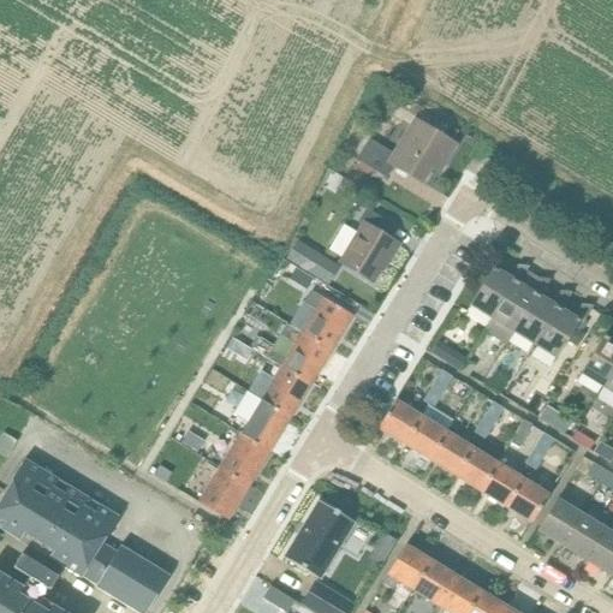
[(370,137),(357,159),(385,174),(392,162),(423,182),(432,167),(440,172),(457,143),(415,117),(393,152),(370,137)]
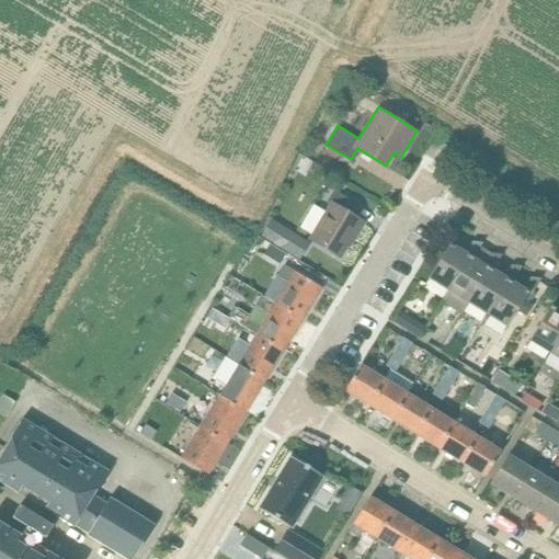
[(330,204),(310,236),(342,255),(362,221),(352,215),(360,204),(335,189),(328,202),(330,204)]
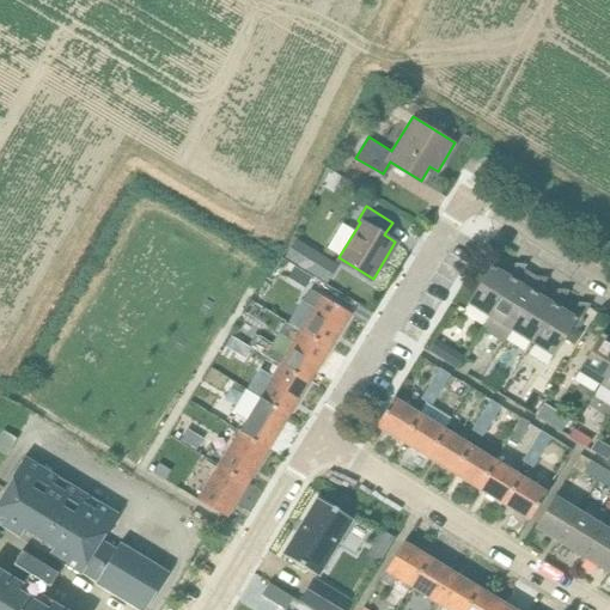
[(315,249),(304,268),(328,282),(340,264),(315,249)]
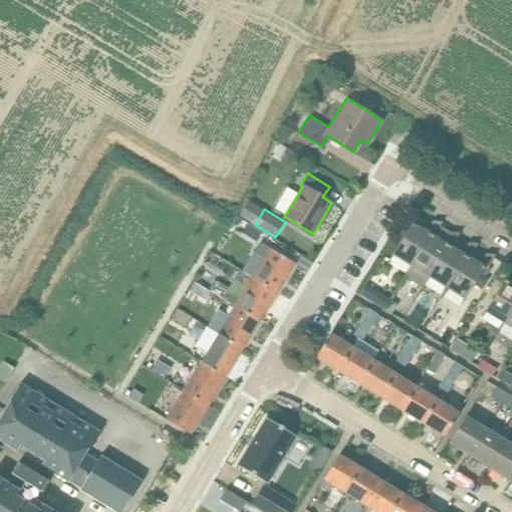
[(413,222),(394,254),(412,265),(406,274),(405,275),(406,276),(427,240),(431,234),(435,236),(442,225),(444,221),(433,220),(427,231),(413,222)]
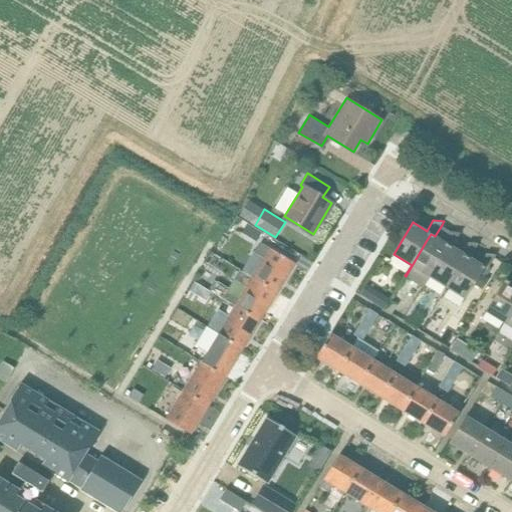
[(242,232),(257,241),(263,232),(248,223),(242,232)]
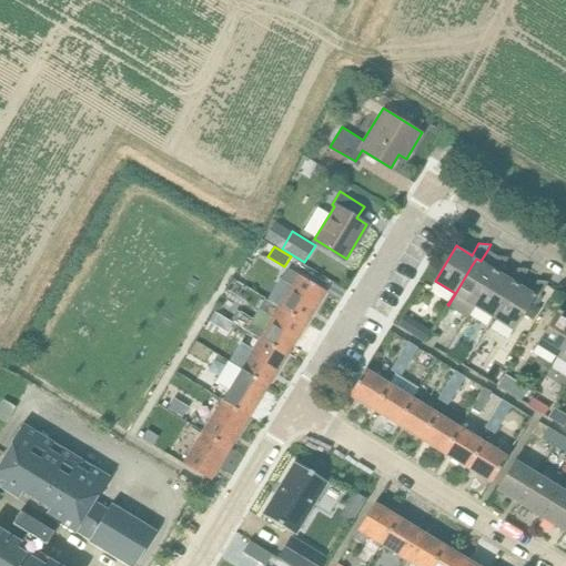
[(472,265),(448,305),(467,317),(496,270),(501,272),(511,256),(499,255),(488,249),(481,261),(476,259),(472,265)]
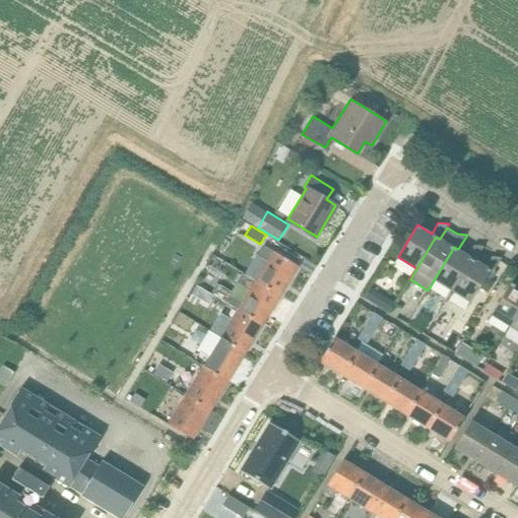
[(265,245),(258,255),(267,260),(273,250),(265,245)]
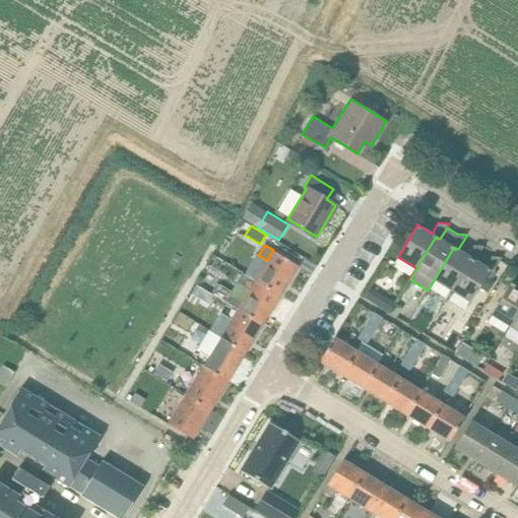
[(454,247),(428,290),(429,290),(435,280),(453,292),(469,265),(473,259),(475,260),(484,246),(474,245),(467,255),(458,249),(454,247)]
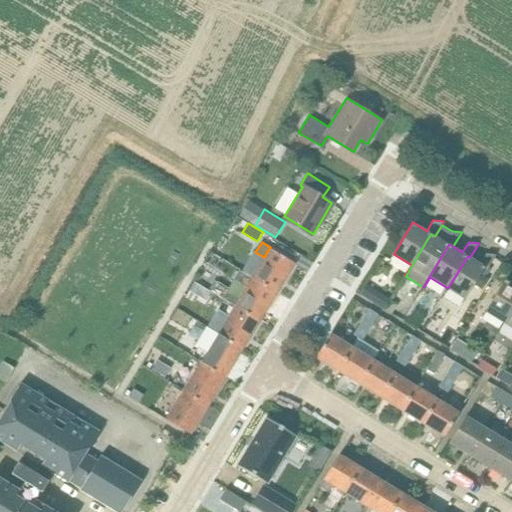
[(264,257),(253,274),(280,288),(295,262),(270,247),(264,257)]
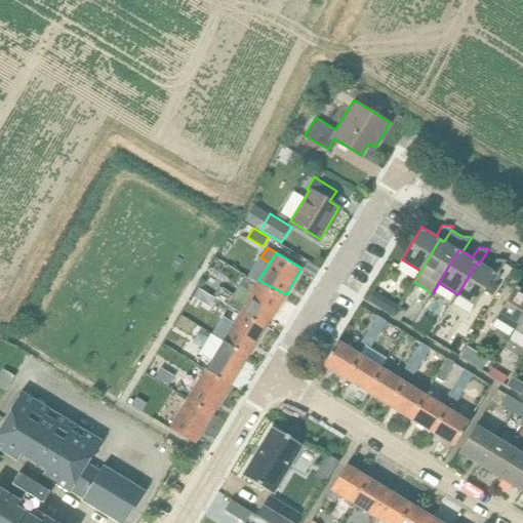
[(474,268),(457,294),(476,306),(485,289),(492,278),(495,279),(508,259),(497,258),(490,269),(480,263),(478,262),(474,268)]
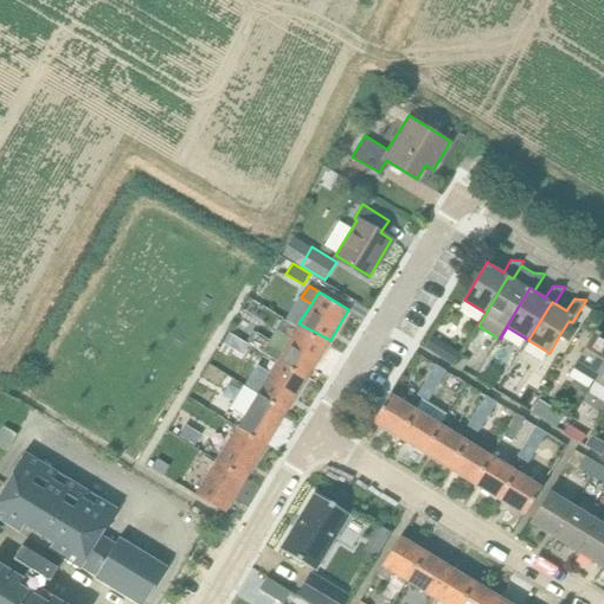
[(569,321),(560,334),(571,341),(579,327),(572,322),(569,321)]
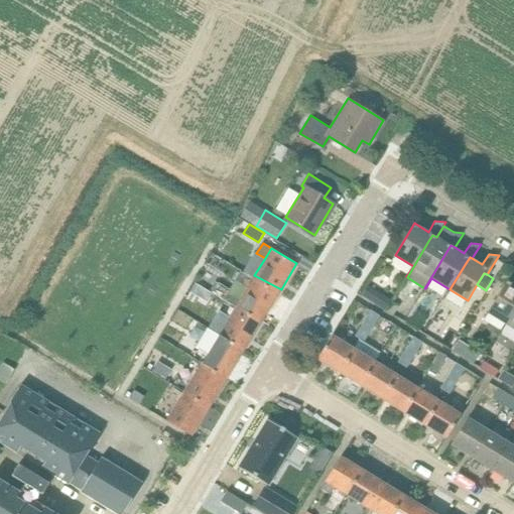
[(254,275),(237,304),(262,319),(281,289),(254,275)]
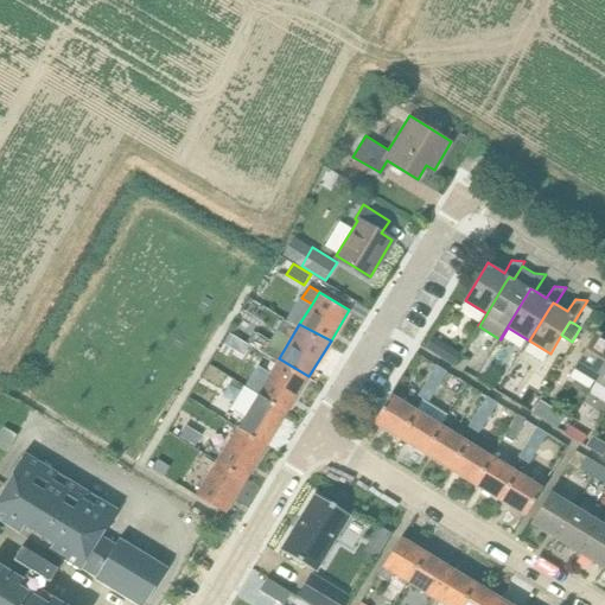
[(604,333),(598,330),(574,368),(596,382),(604,367),(604,333)]
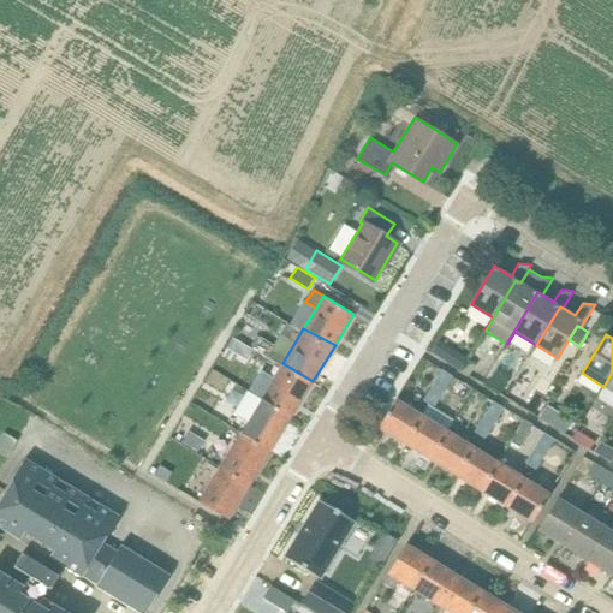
[(233,337),(227,347),(237,353),(244,343),(233,337)]
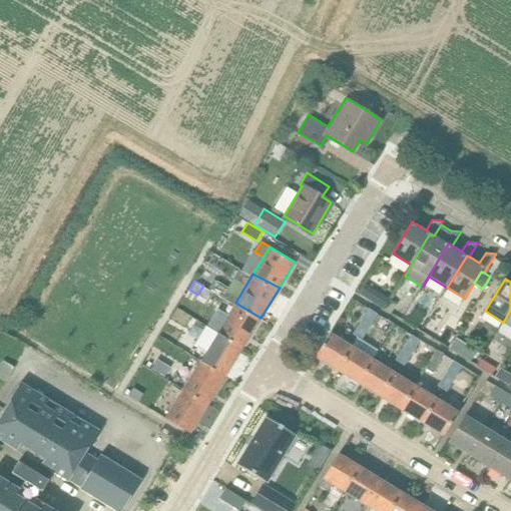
[(217,281),(211,291),(215,294),(222,298),(228,287),(221,283),(217,281)]
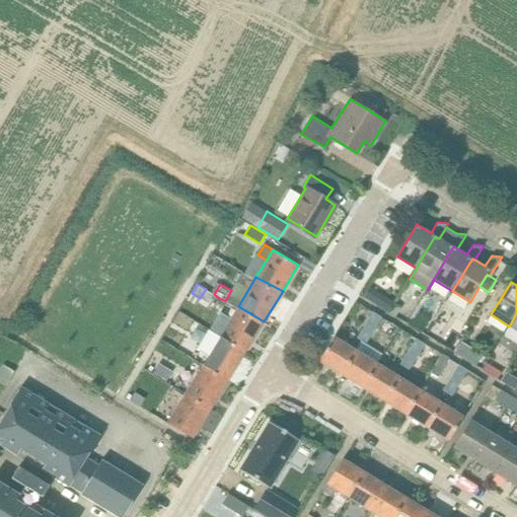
[(383,292),(377,303),(388,310),(395,299),(383,292)]
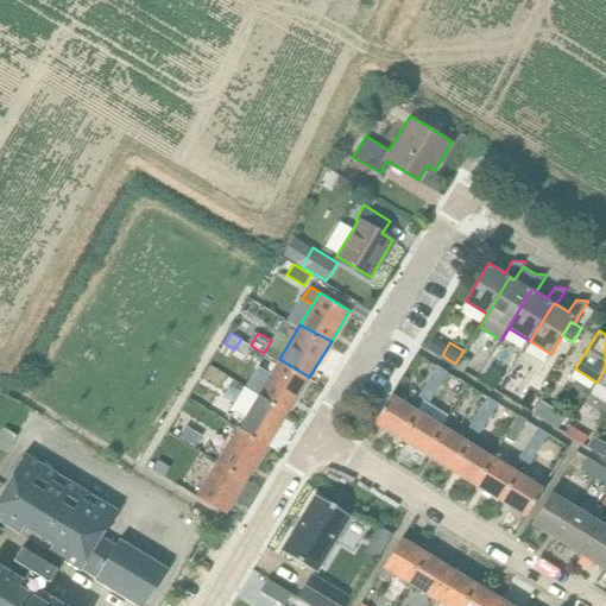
[(464,353),(456,364),(465,370),(472,359),(464,353)]
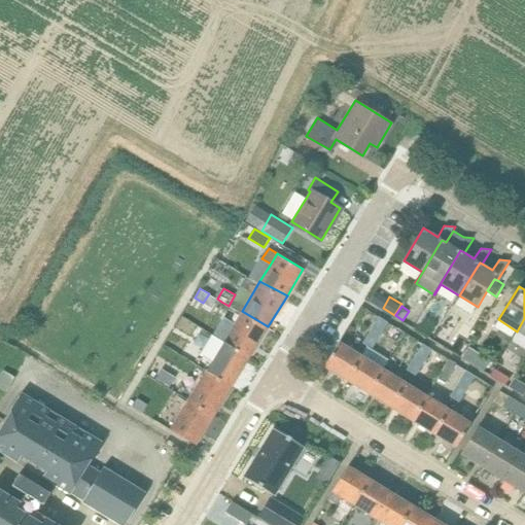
[(242,311),(224,340),(250,355),(268,326),(242,311)]
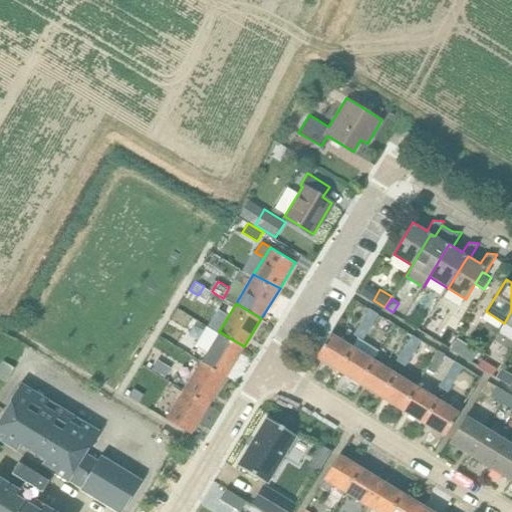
[(370,308),(363,320),(371,325),(379,313),(370,308)]
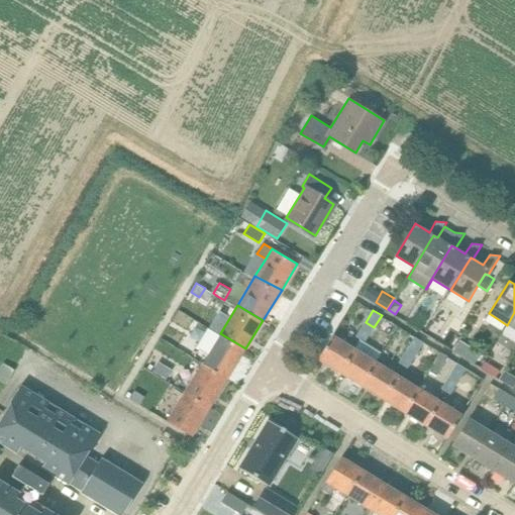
[(366,341),(374,327),(366,322),(356,335),(366,341)]
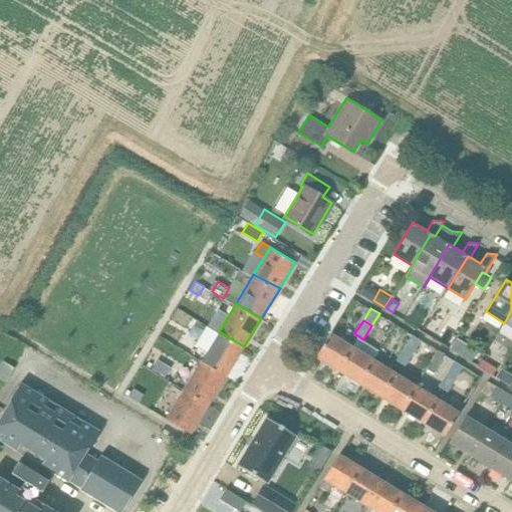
[(219,331),(203,357),(228,372),(244,346),(219,331)]
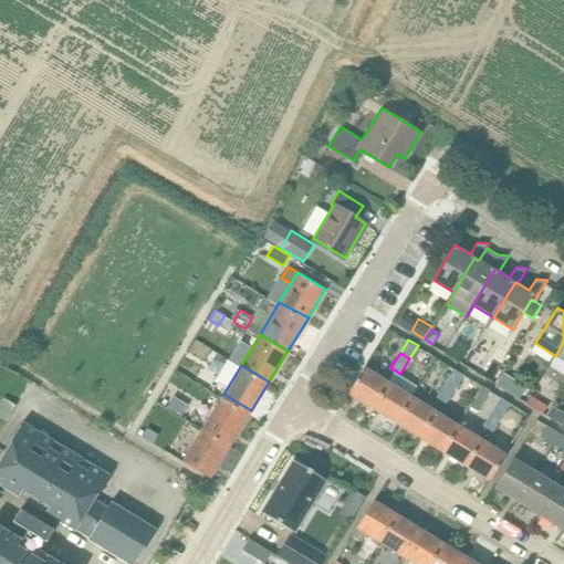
[(365,366),(348,393),(372,407),(390,382),(365,366)]
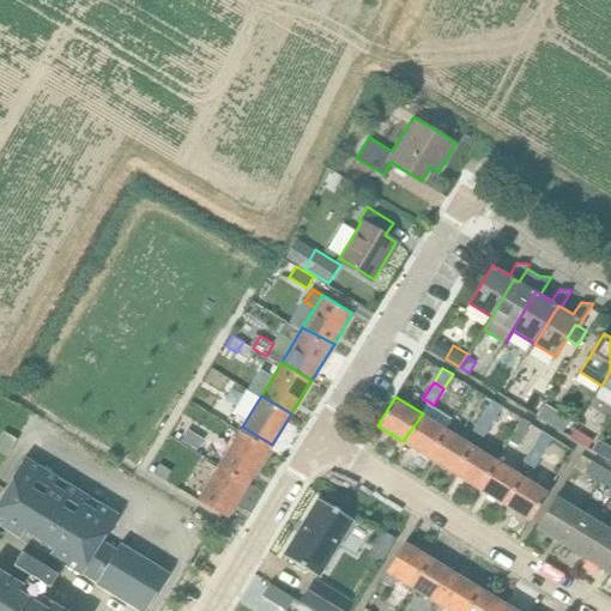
[(492,399),(484,412),(495,419),(503,405),(492,399)]
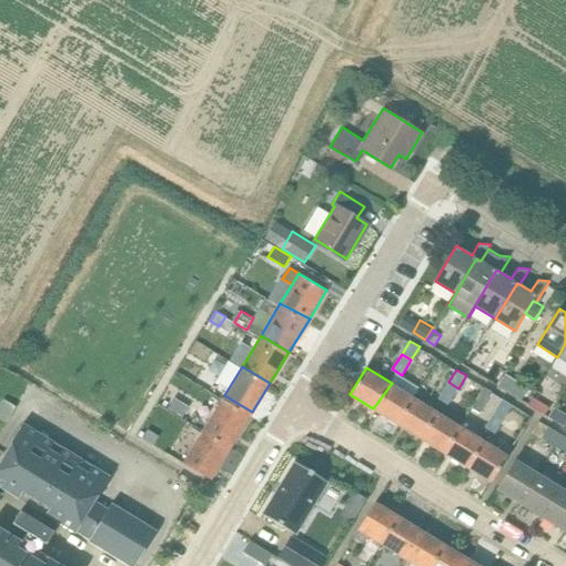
[(503,374),(497,384),(512,393),(517,383),(503,374)]
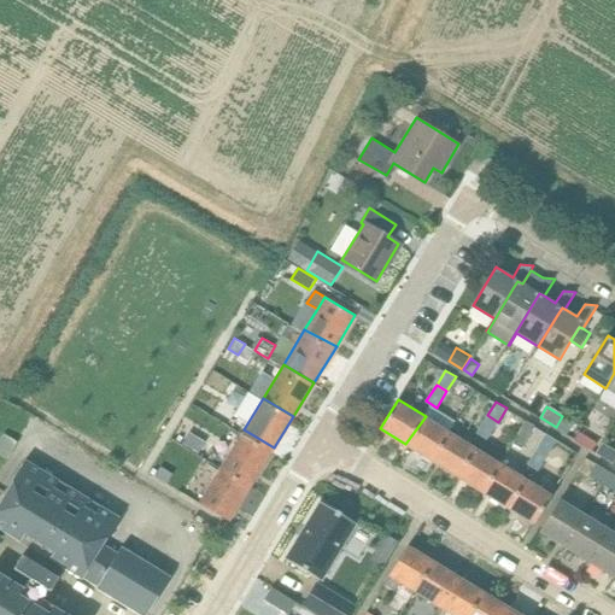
[(426,416),(405,444),(431,460),(451,432),(435,422),(440,415),(431,409),(426,416)]
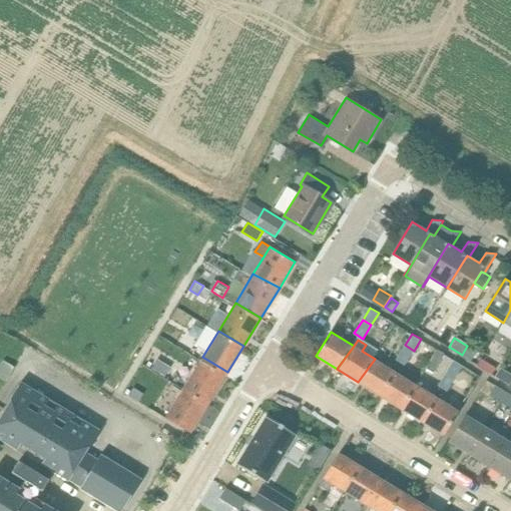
[(405,345),(397,359),(405,365),(414,351),(405,345)]
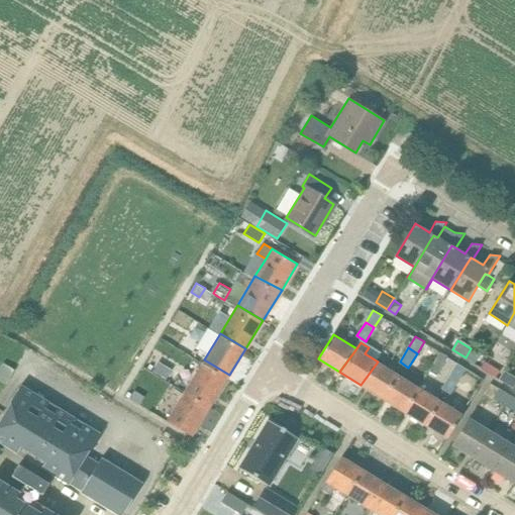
[(441,351),(429,371),(437,376),(449,356),(441,351)]
